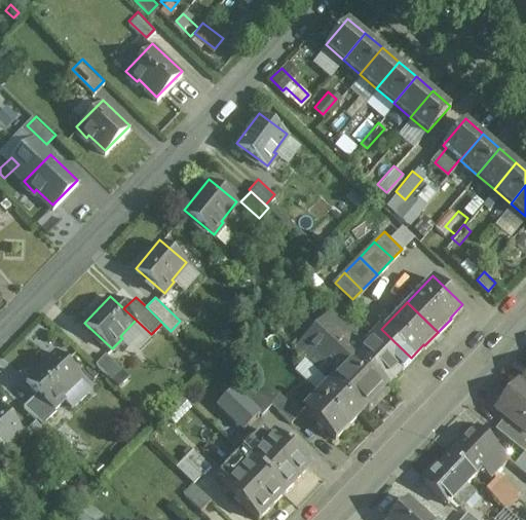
[(358,331),(337,311),(329,319),(350,339),(358,331)]
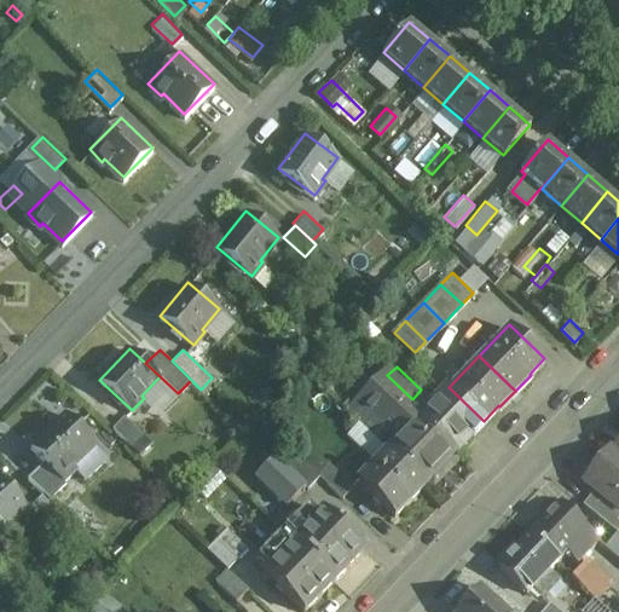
[(412,399),(387,375),(350,411),(366,427),(387,448),(424,483),(427,480),(429,481),(460,451),(457,449),(472,434),(473,436),(485,423),(484,421),(449,387),(446,386),(435,398),(434,398),(424,410),(423,409),(423,410),(412,399)]
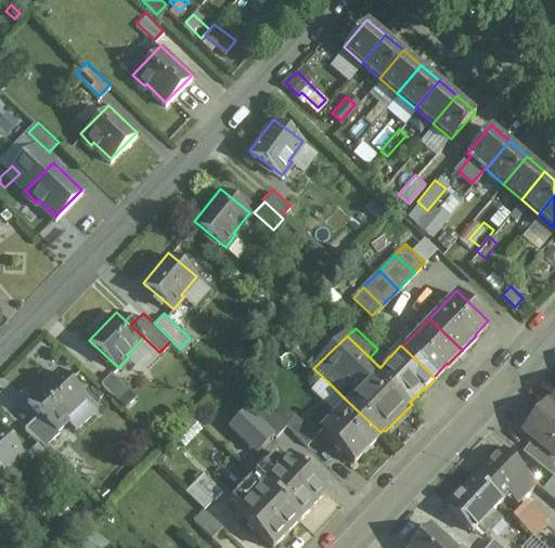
[(59,370),(28,399),(56,429),(67,418),(65,416),(85,398),(59,370)]
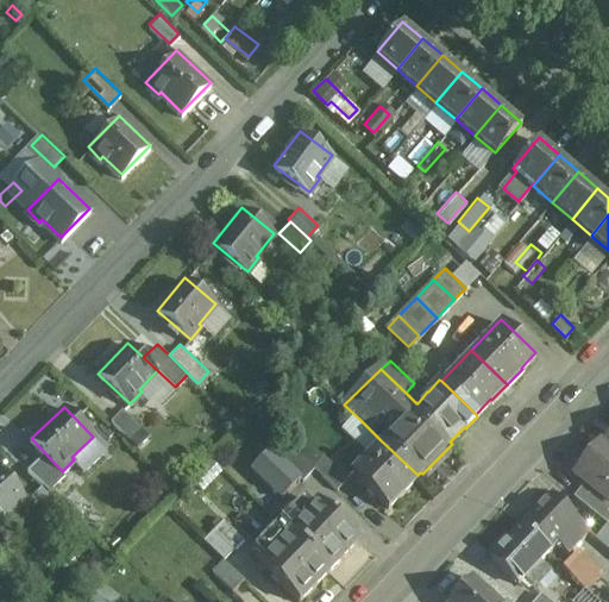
[(142,427),(121,408),(111,420),(130,439),(142,427)]
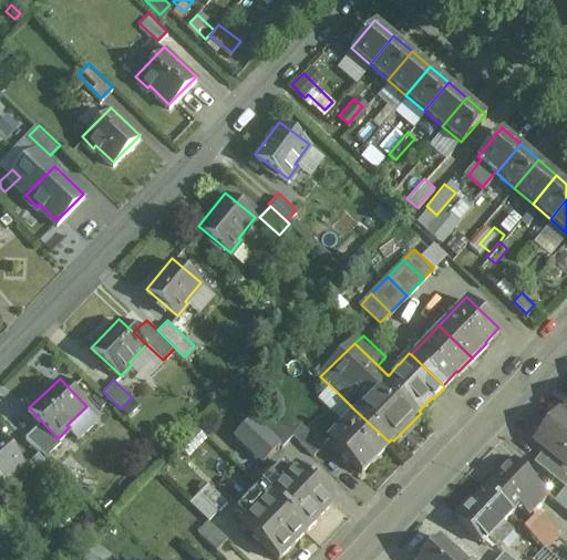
[(558,405),(533,436),(544,446),(545,445),(565,463),(566,460),(566,413),(559,407),(560,407),(558,405)]
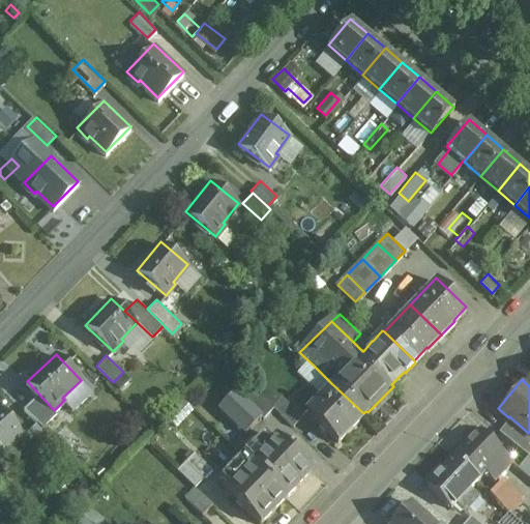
[(331,383),(305,410),(337,440),(363,413),(331,383)]
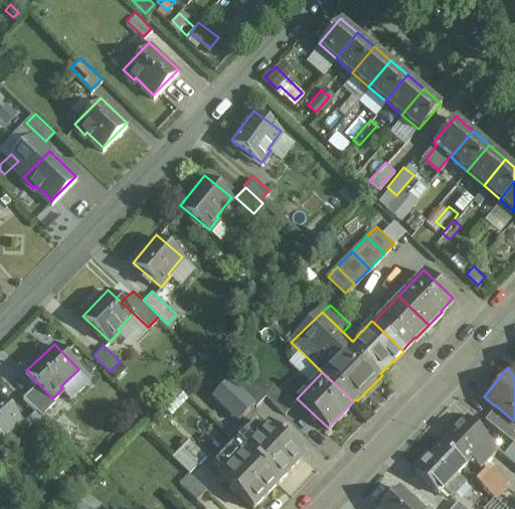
[(265,392),(245,374),(235,385),(255,404),(266,393),(265,392)]
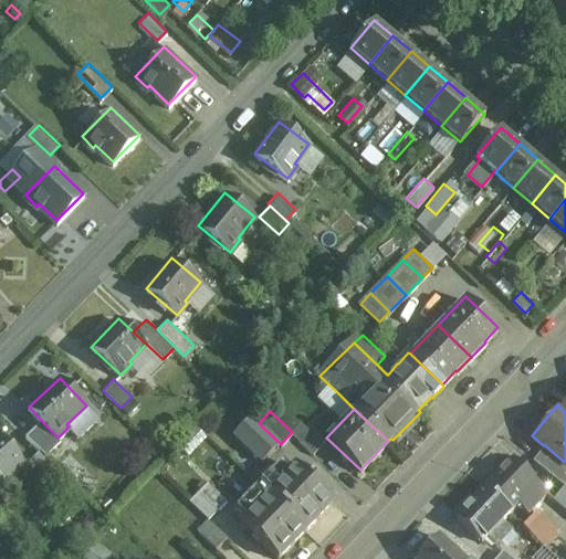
[(322,442),(300,421),(291,431),(292,432),(313,452),(322,442)]
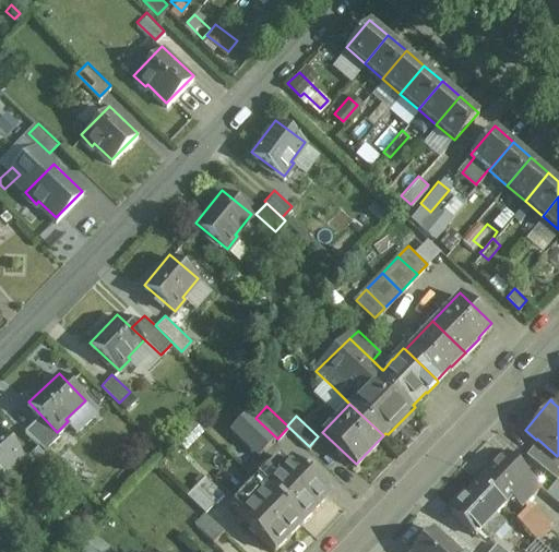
[(58,445),(40,429),(32,439),(38,444),(49,455),(58,445)]
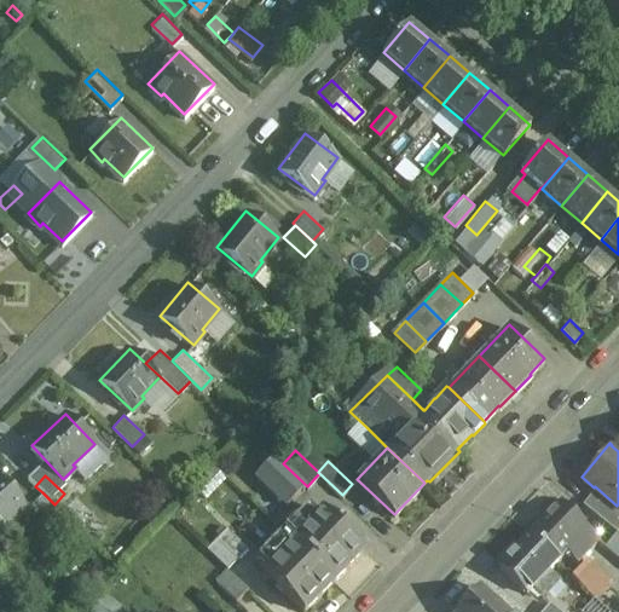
[(0,478),(0,535),(6,530),(4,527),(25,508),(0,478)]
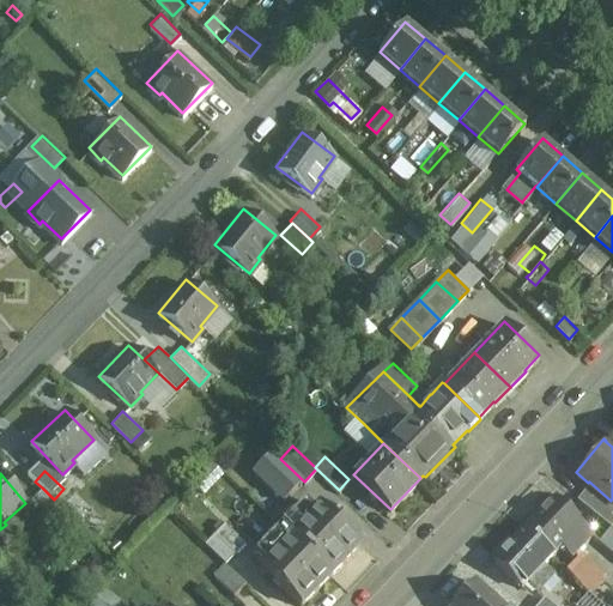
[(611,501),(589,482),(588,483),(576,496),(599,515),(611,501)]
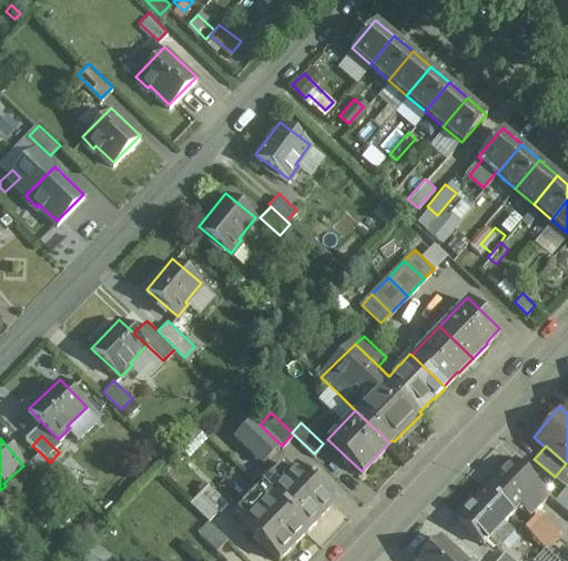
[(50,462),(39,451),(29,460),(47,478),(57,468),(50,462)]
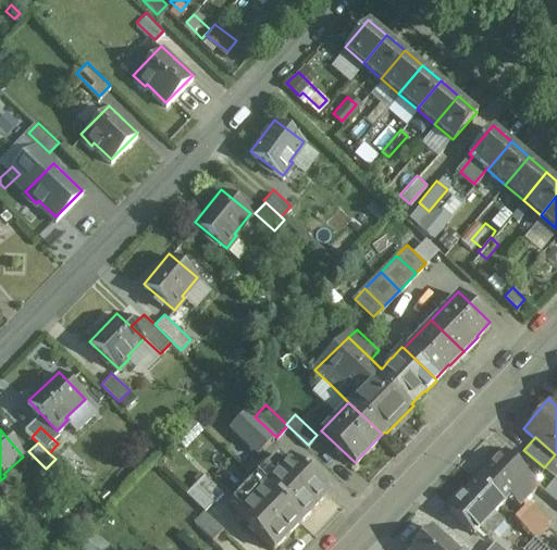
[(539,483),(503,449),(500,451),(497,448),(489,458),(492,461),(475,478),(500,502),(509,494),(519,503),(539,483)]
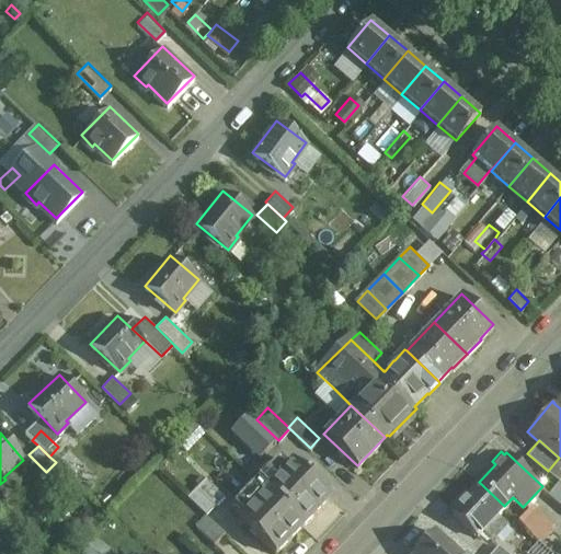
[(330,494),(294,459),(266,487),(302,522),(330,494)]
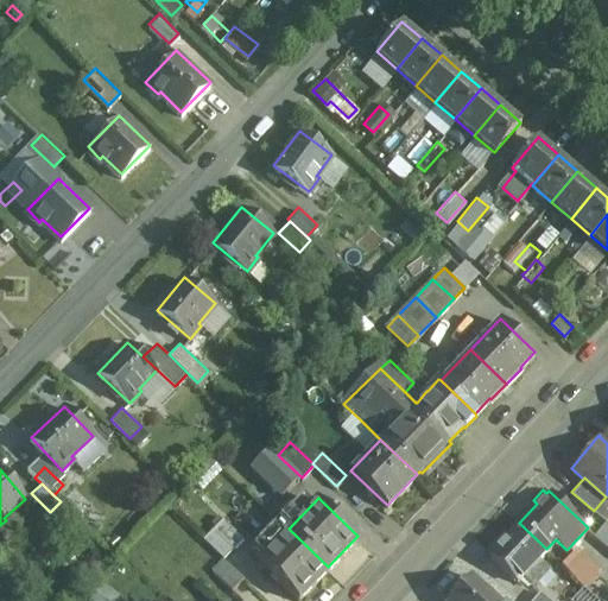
[(242,536),(222,516),(203,536),(223,556),(242,536)]
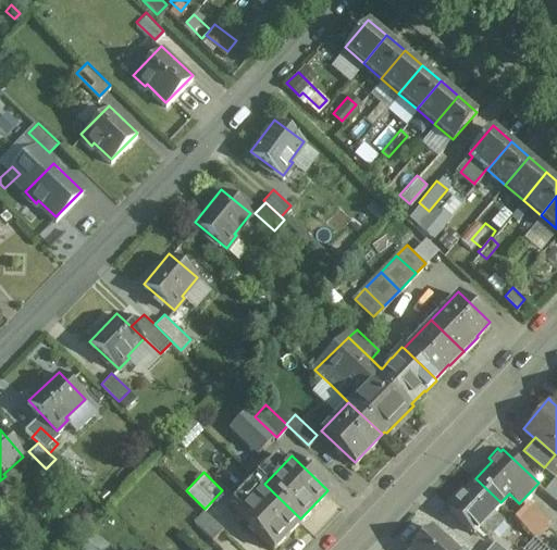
[(556,478),(554,476),(543,489),(556,501),(556,478)]
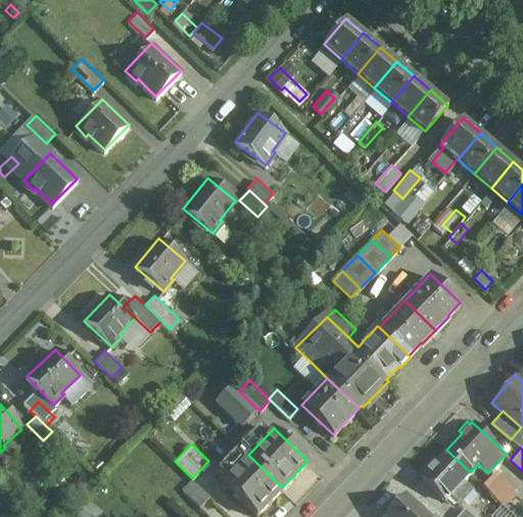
[(446,450),(431,465),(429,462),(420,471),(423,473),(421,476),(444,499),(449,492),(457,500),(460,497),(462,499),(472,488),(463,479),(470,472),(446,450)]
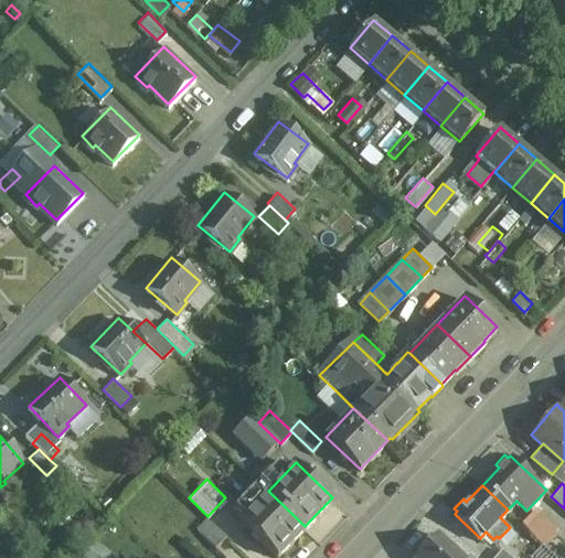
[(305,526),(268,491),(240,519),(277,555),(305,526)]
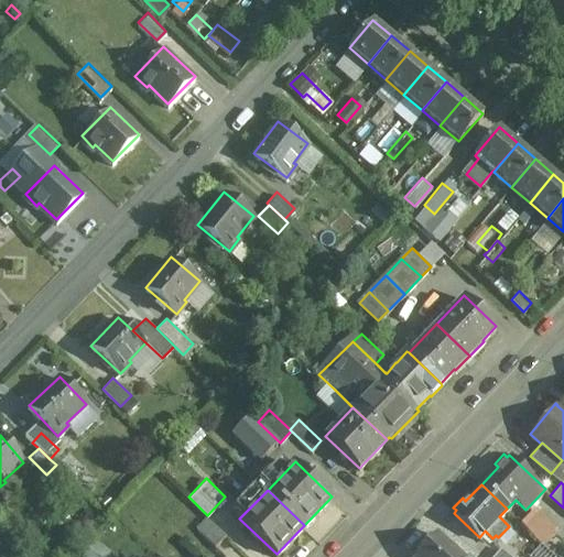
[(534,508),(521,522),(535,535),(549,521),(534,508)]
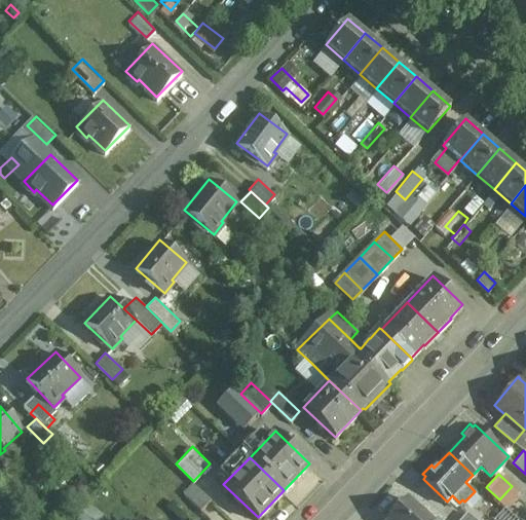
[(211,497),(193,481),(183,491),(201,508),(211,497)]
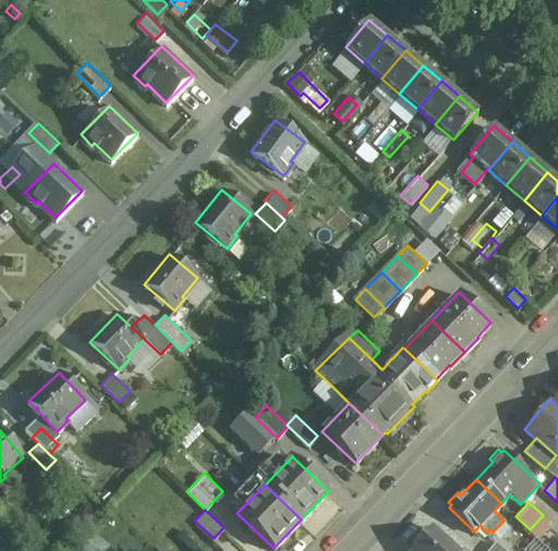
[(458,550),(431,526),(408,550),(458,550)]
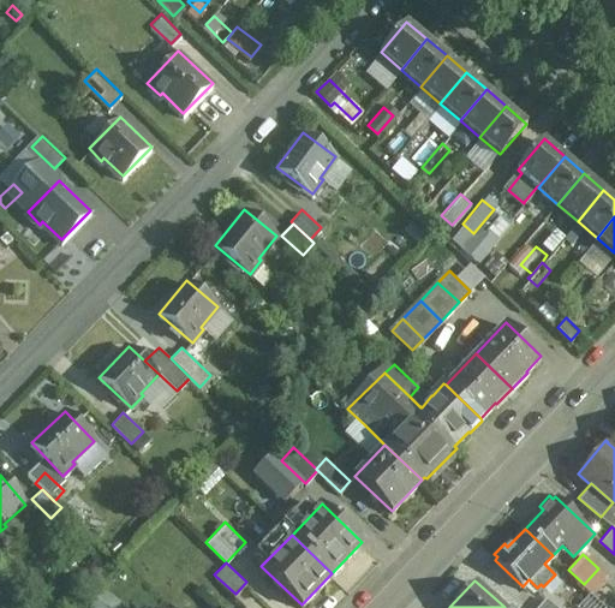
[(559,607),(545,596),(536,607),(559,607)]
